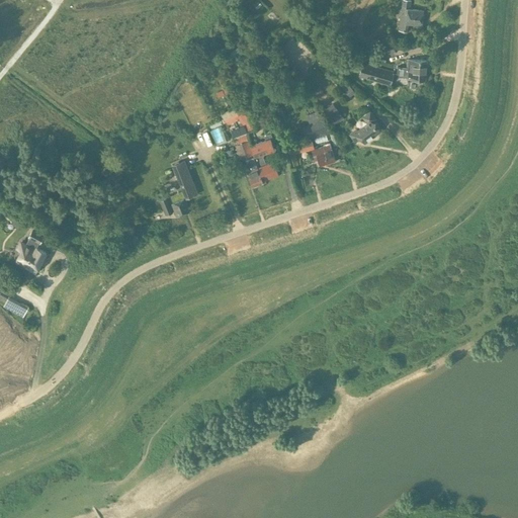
[(399,30),(407,31),(408,23),(421,25),(423,11),(411,9),(411,0),(402,0),(402,8),(399,30)]
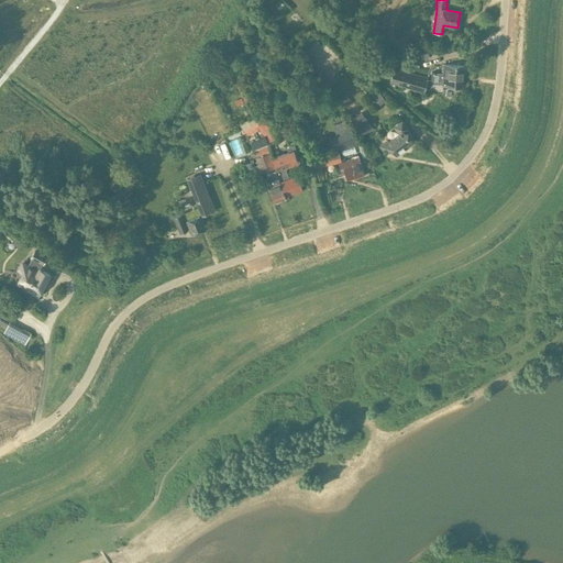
[(227,51),(232,61),(238,57),(232,47),(227,51)]
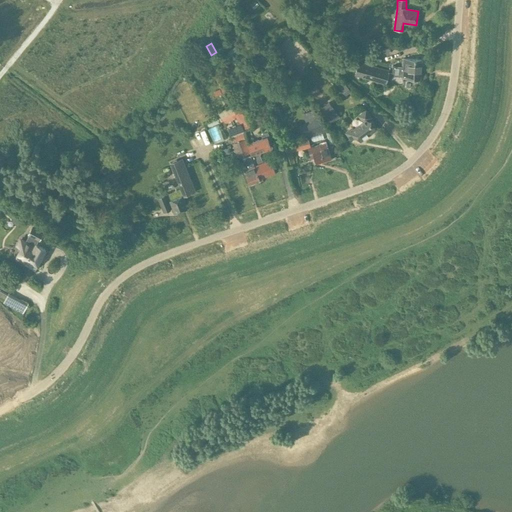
[(359,62),(355,75),(386,84),(388,76),(389,73),(389,71),(371,65),(372,62),(360,58),(359,62)]
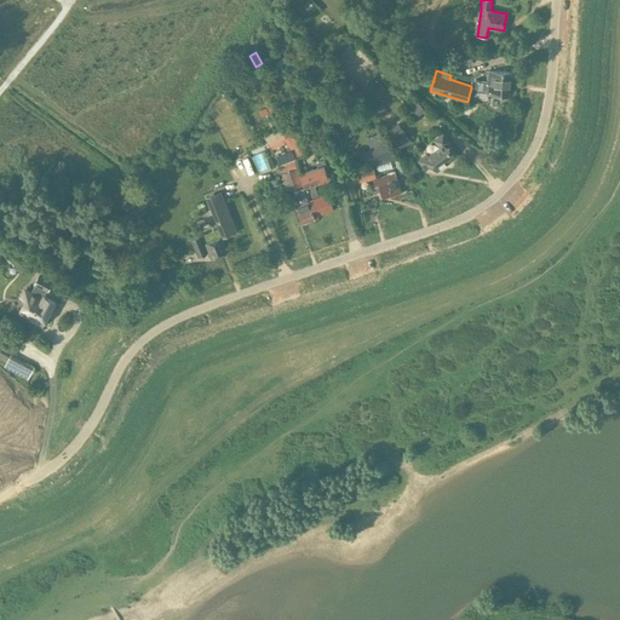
[(471,89),(470,92),(486,93),(486,95),(492,95),(510,96),(511,73),(491,70),(488,70),(487,80),(475,80),(475,89),(471,89)]
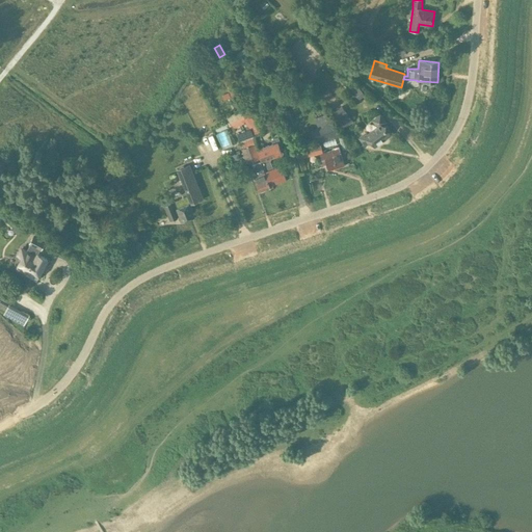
[(349,87),(352,91),(360,100),(365,95),(358,87),(354,83),(349,87)]
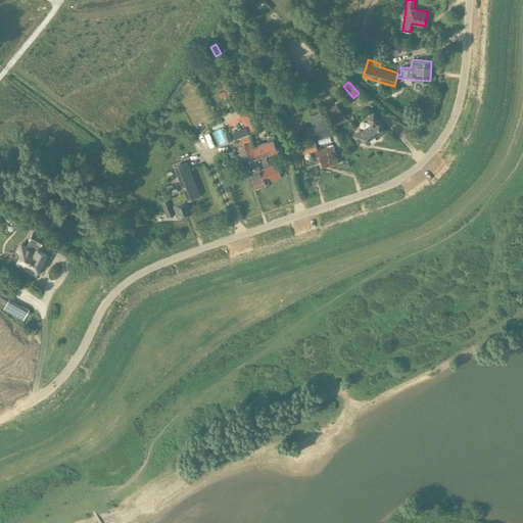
[(339,110),(331,117),(338,127),(347,120),(339,110)]
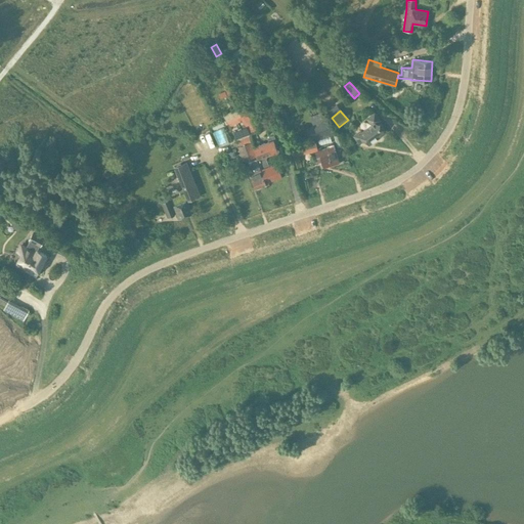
[(368,144),(383,132),(375,122),(379,119),(373,112),(365,118),(370,124),(361,131),(360,130),(353,136),(359,142),(362,139),(363,138),(368,144)]
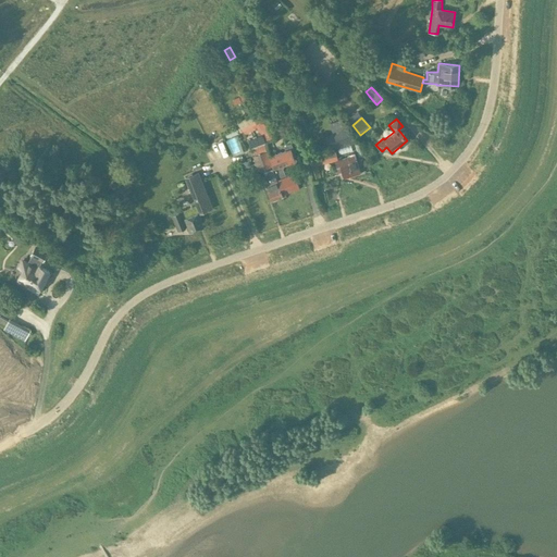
[(252,130),(254,133),(256,132),(251,123),(240,128),(244,135),(252,130)]
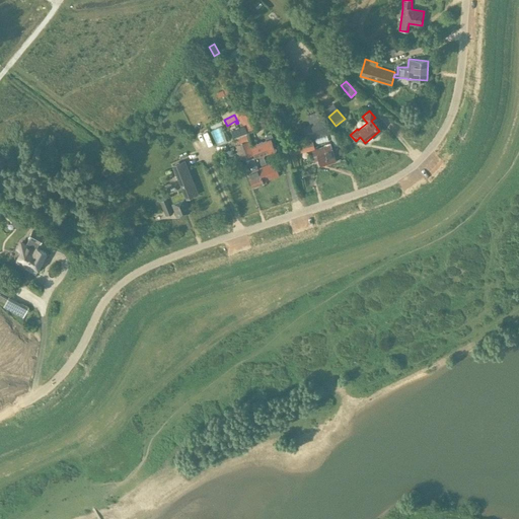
[(325,119),(302,127),(307,141),(330,132),(325,119)]
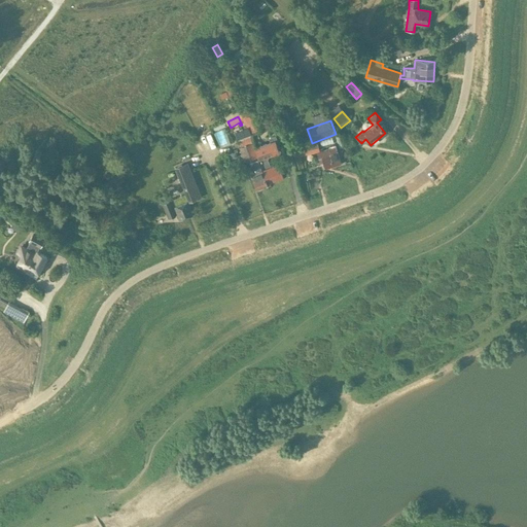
[(246,127),(249,133),(256,128),(253,123),(246,127)]
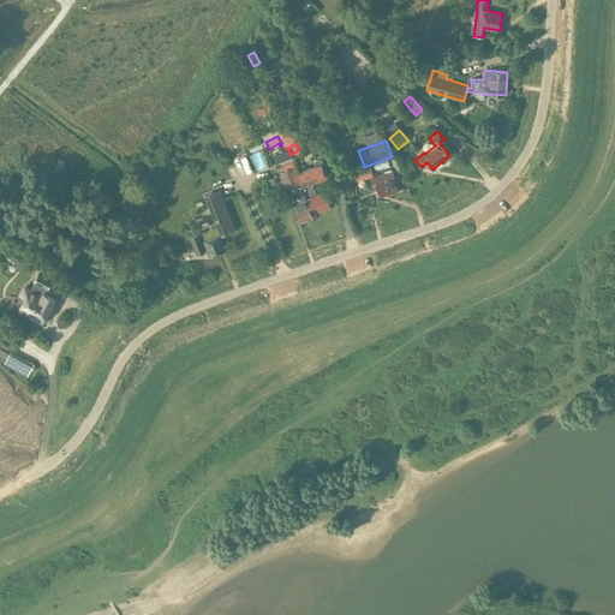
[(288,187),(292,190),(296,198),(292,199),(299,221),(314,216),(312,215),(314,214),(299,174),(297,174),(291,157),(279,162),(281,171),(280,172),(286,189),(288,187)]
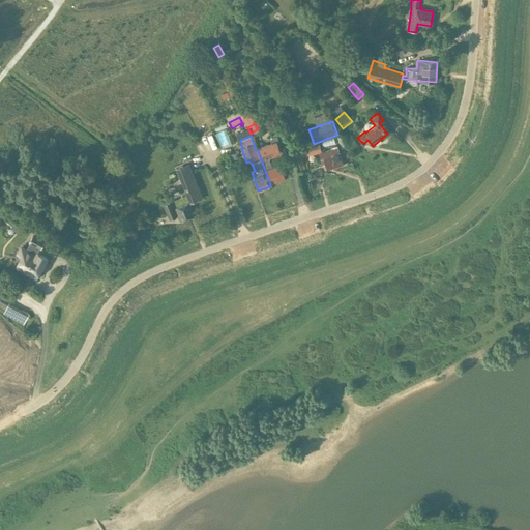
[(272,145),(258,150),(270,184),(285,179),(281,166),(272,169),(268,157),(281,152),(277,144),(278,144),(280,142),(277,138),(275,137),(271,138),(270,140),(272,145)]
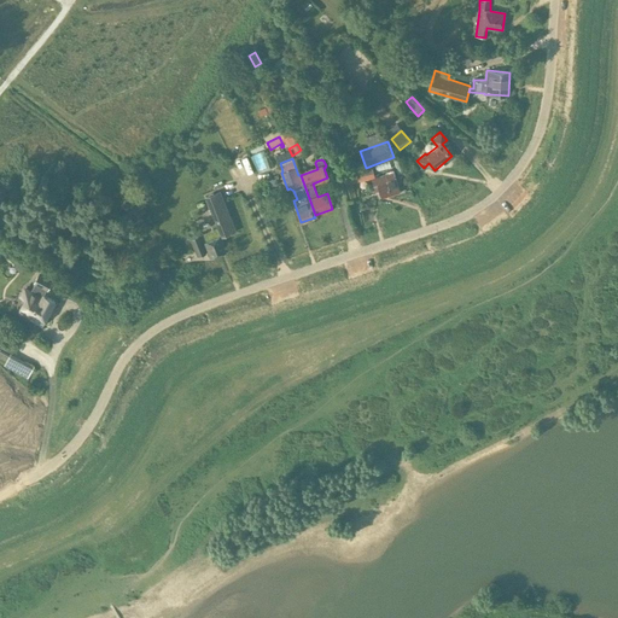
[(350,174),(342,175),(343,184),(342,185),(347,202),(348,202),(356,199),(353,184),(373,179),(374,178),(373,168),(350,174)]
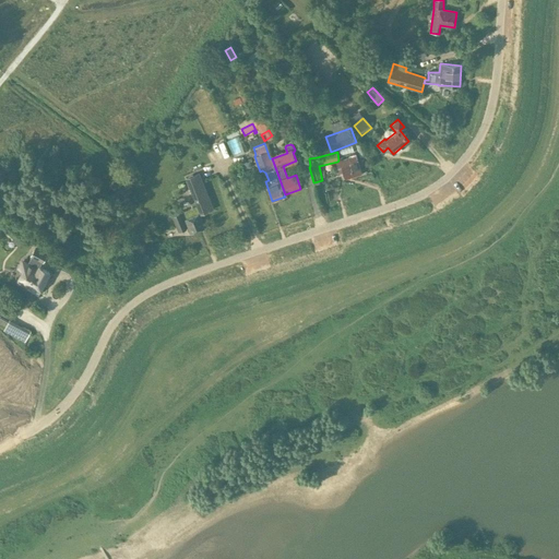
[(339,166),(335,167),(337,173),(343,171),(345,179),(346,178),(363,174),(358,162),(356,153),(349,155),(349,158),(339,161),(337,162),(339,166)]
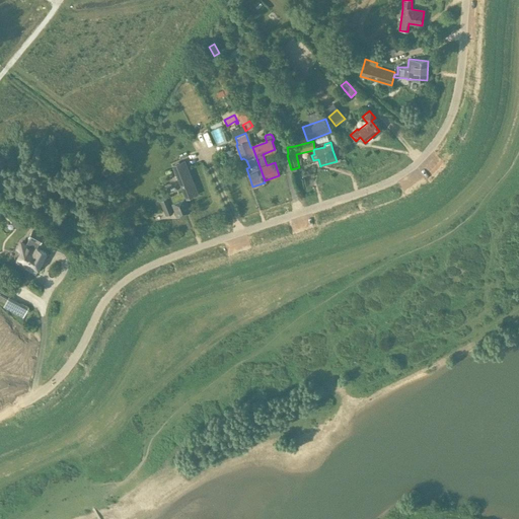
[(178,194),(161,200),(162,205),(166,215),(175,212),(177,217),(190,212),(184,199),(199,194),(188,167),(175,171),(182,192),(178,194)]
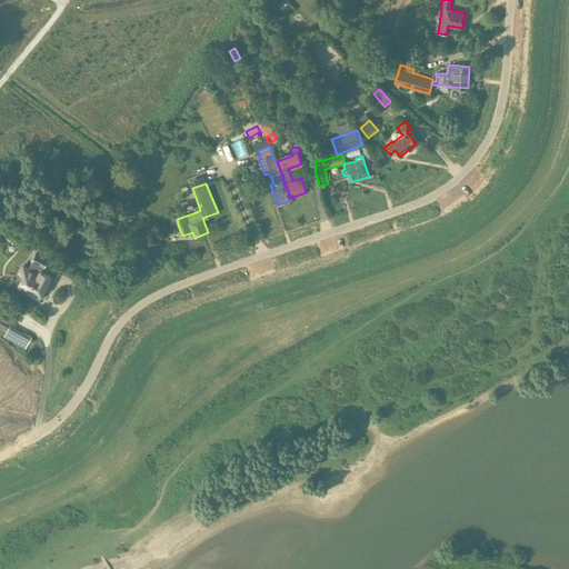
[(43,267),(48,259),(36,252),(31,260),(32,261),(29,268),(23,266),(28,269),(18,288),(39,299),(51,277),(40,271),(43,267)]
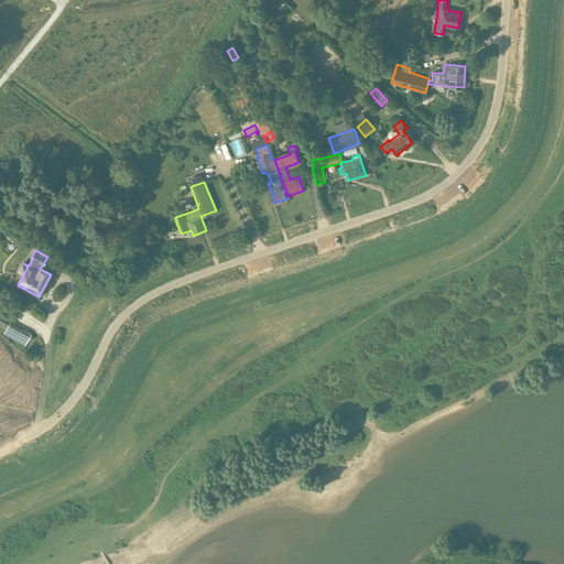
[(22,332),(18,340),(25,345),(30,336),(22,332)]
